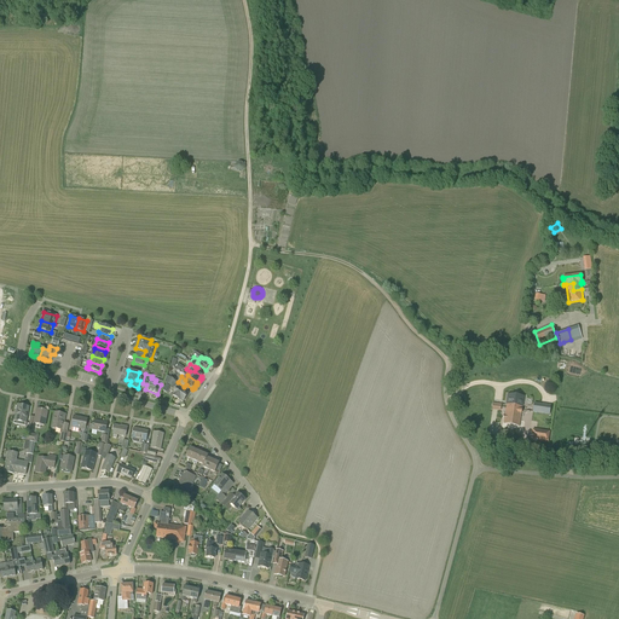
[(175,381),(169,377),(168,376),(168,377),(167,376),(165,382),(173,388),(177,383),(175,381)]
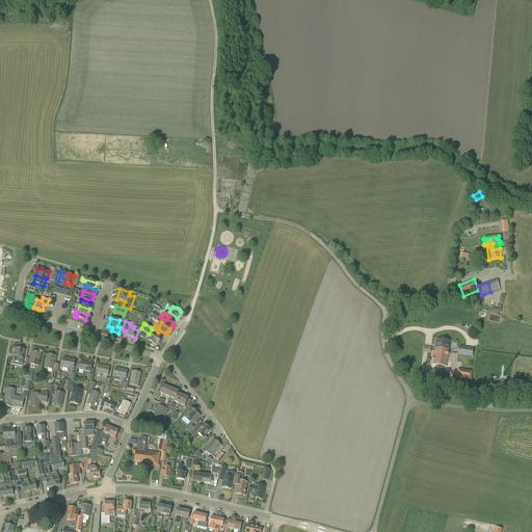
[(158,344),(162,339),(154,333),(149,340),(155,344),(157,345),(158,344)]
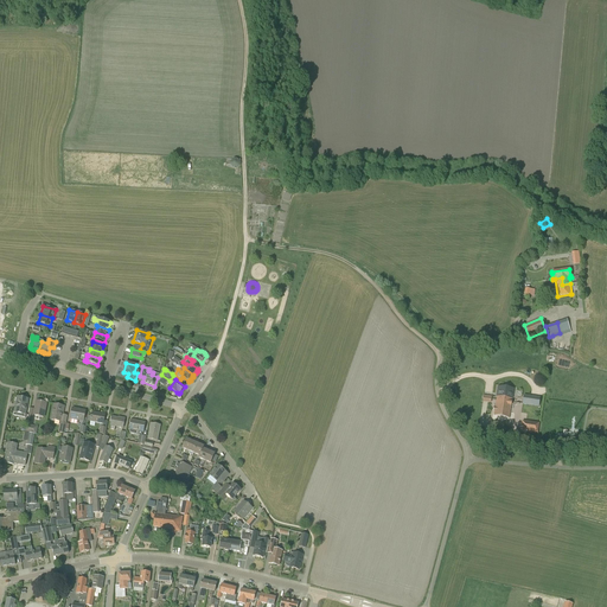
[(510,406),(511,396),(499,395),(498,403),(510,406)]
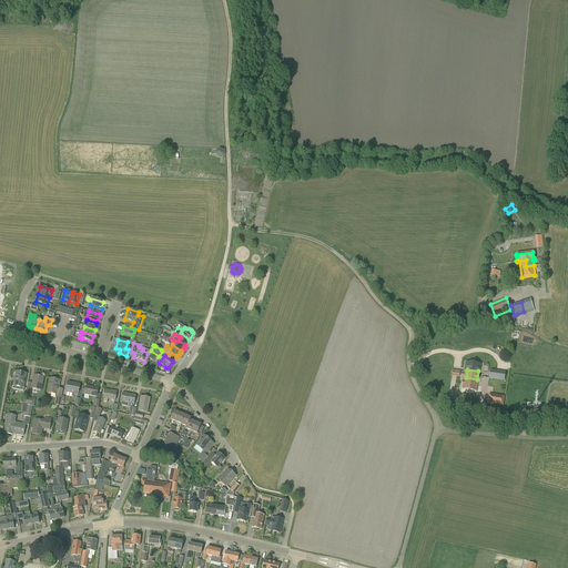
[(24,388),(27,374),(16,372),(13,386),(12,389),(23,392),(23,388),(24,388)]
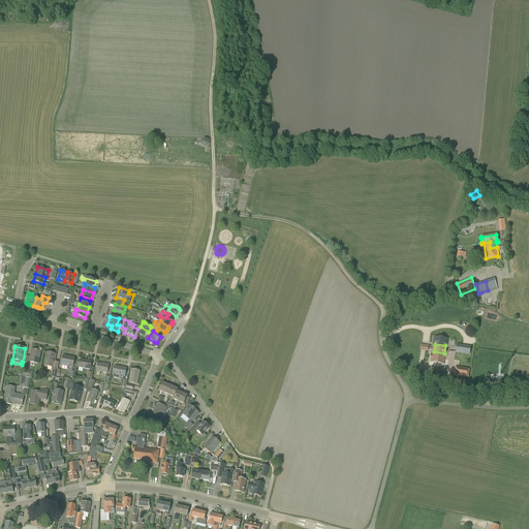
[(22,377),(32,377),(33,372),(28,371),(30,363),(38,364),(41,351),(31,349),(30,356),(26,355),(22,377)]
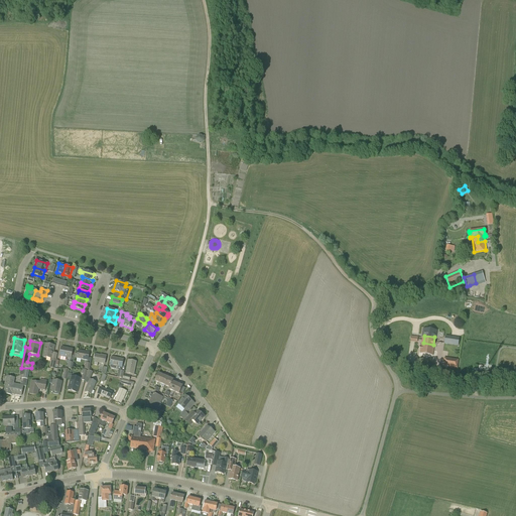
[(433,358),(435,345),(433,345),(423,343),(421,357),(433,358)]
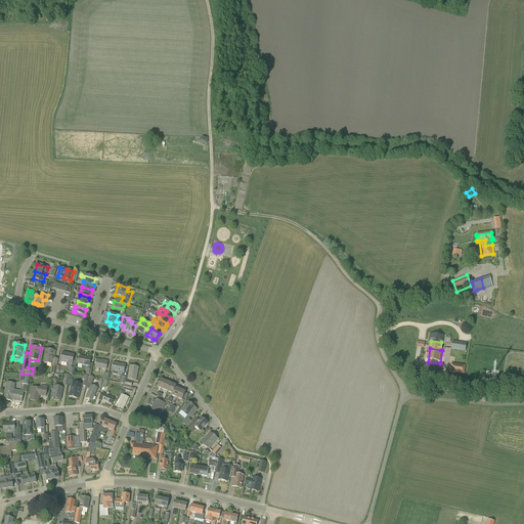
[(55,375),(58,359),(54,358),(55,351),(46,349),(44,362),(52,364),(50,374),(55,375)]
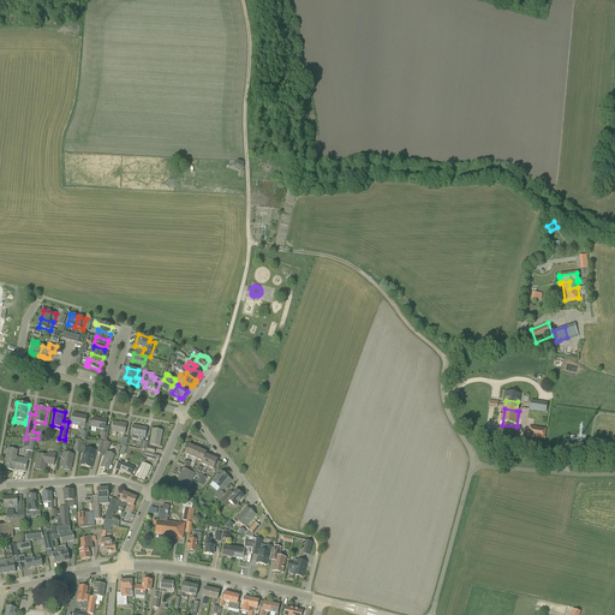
[(88,428),(88,425),(85,424),(87,417),(73,413),(71,425),(84,428),(83,431),(82,431),(81,439),(87,440),(89,429),(88,428)]
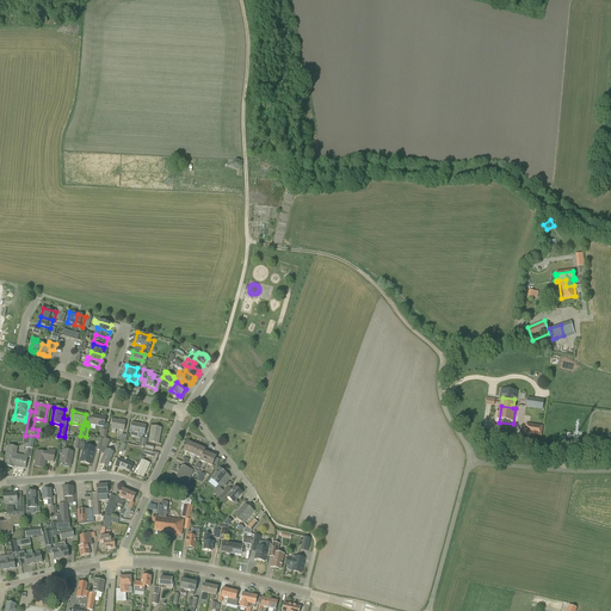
[(104,427),(106,418),(93,415),(91,425),(104,427)]
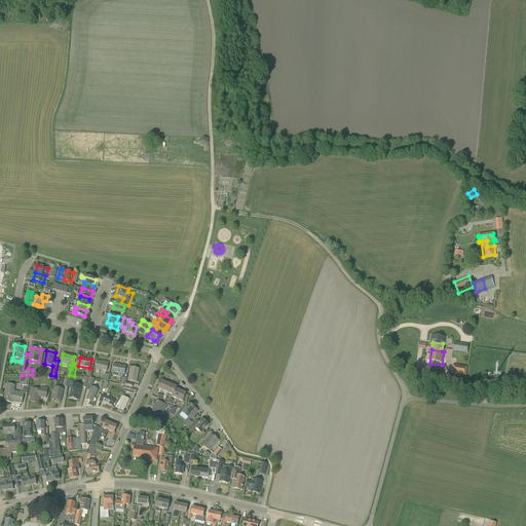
[(96,369),(96,372),(100,373),(100,370),(107,371),(108,363),(104,362),(104,363),(98,362),(96,361),(95,366),(97,366),(96,369)]
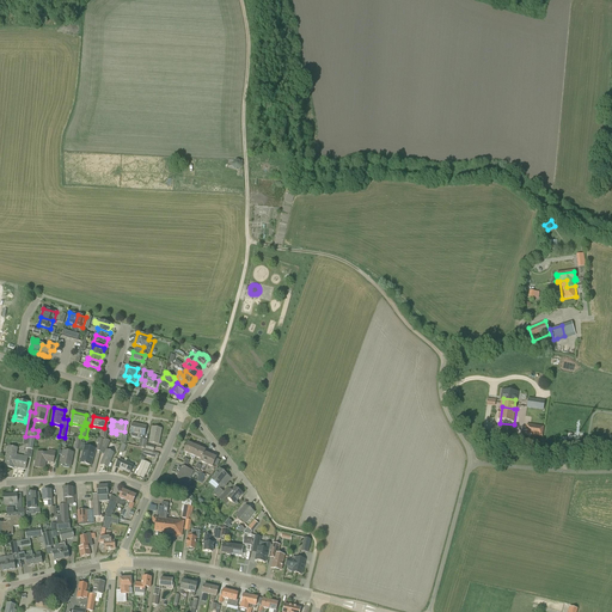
[(140,426),(133,424),(130,434),(130,435),(132,438),(135,438),(136,435),(145,436),(147,426),(140,424),(140,426)]
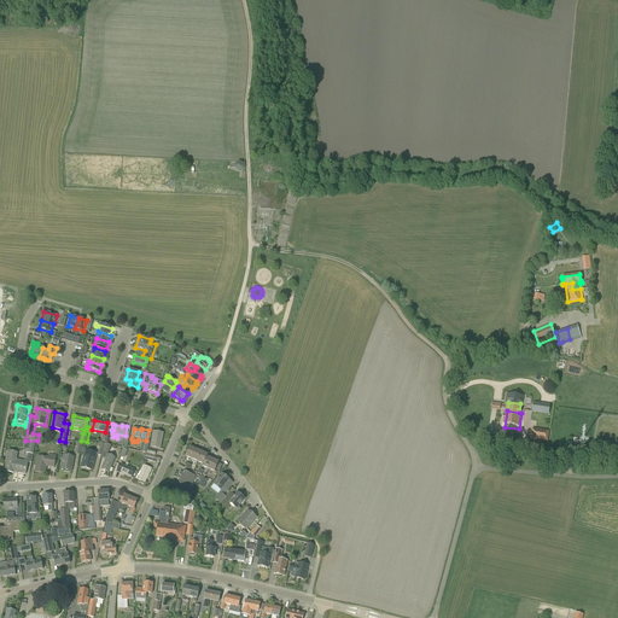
[(549,431),(534,429),(531,429),(530,435),(529,435),(529,439),(536,441),(536,439),(548,442),(549,431)]
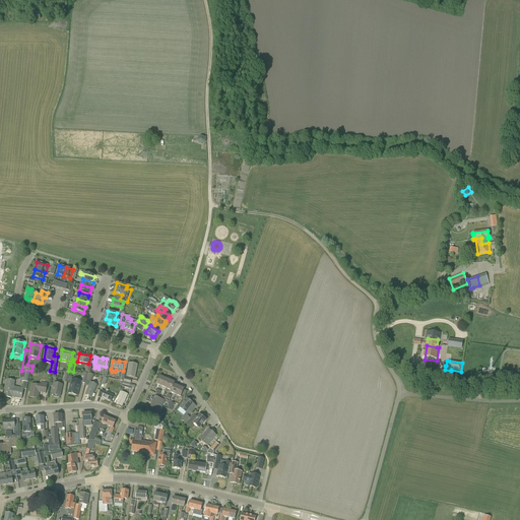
[(135,378),(137,365),(129,363),(128,368),(127,376),(135,378)]
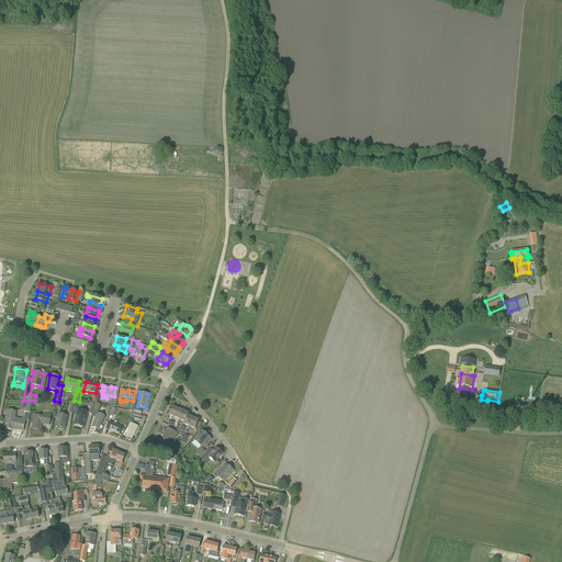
[(494,414),(495,405),(485,404),(484,408),(482,407),(481,413),(494,414)]
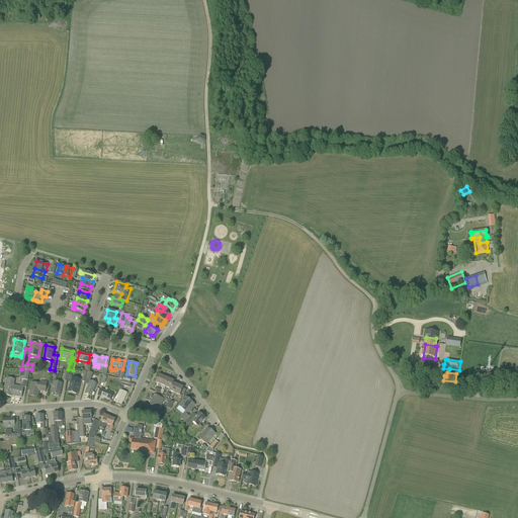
[(73,375),(69,374),(68,374),(67,380),(68,380),(71,381),(68,392),(77,394),(81,380),(72,377),(73,375)]
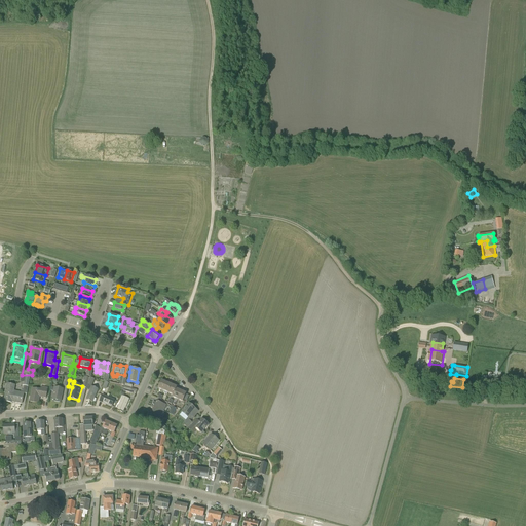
[(163,390),(166,382),(161,380),(158,388),(163,390)]
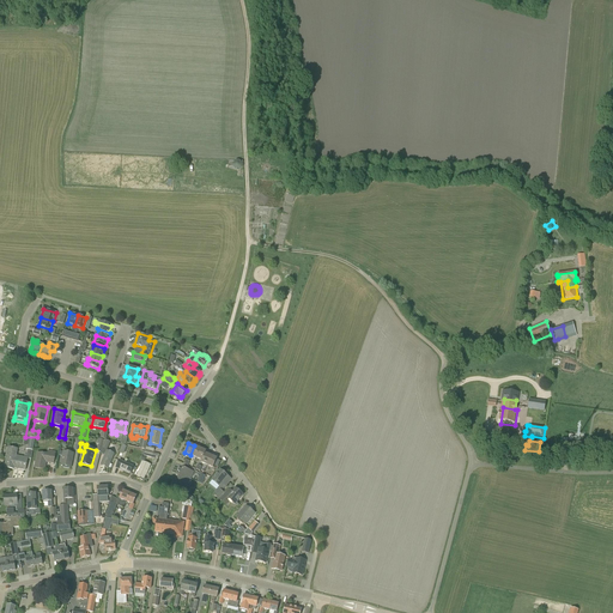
[(31,460),(34,445),(29,444),(28,445),(26,445),(25,449),(28,449),(26,455),(25,455),(24,457),(17,456),(14,468),(25,471),(28,459),(31,460)]
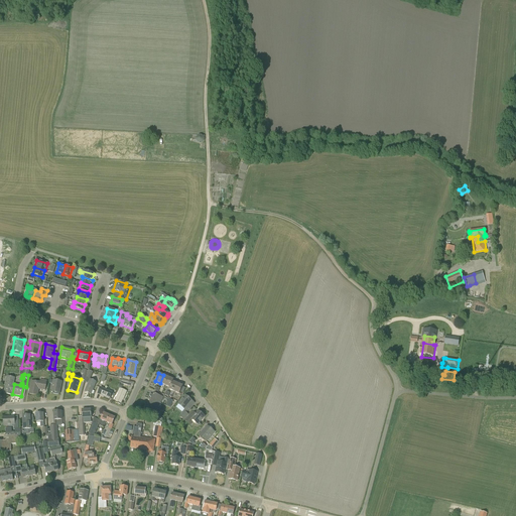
[(165,386),(168,377),(163,375),(160,383),(165,386)]
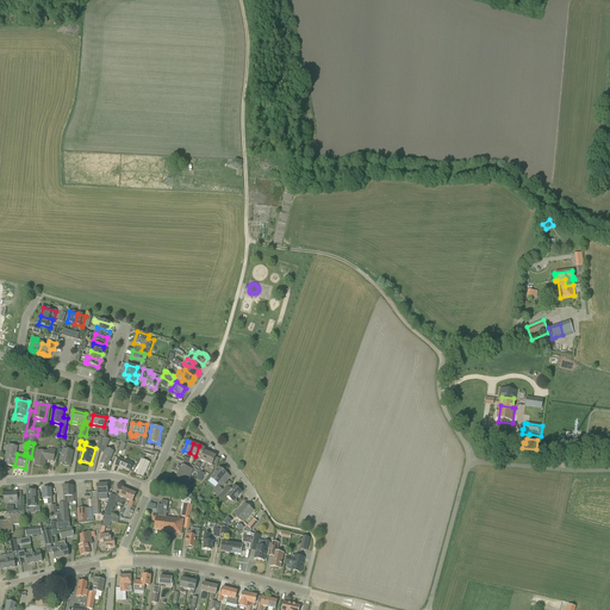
[(14,466),(17,454),(18,447),(8,446),(5,466),(13,467),(14,466)]
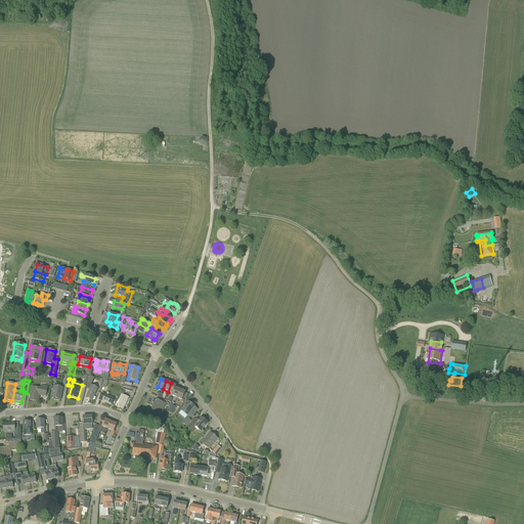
[(175,387),(176,388),(176,386),(171,383),(168,392),(172,394),(173,394),(175,387)]
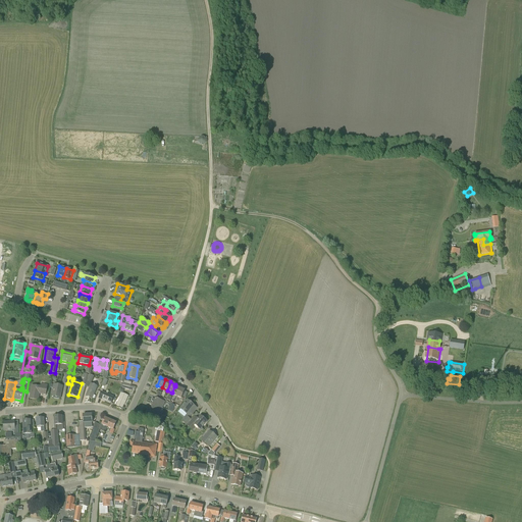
[(92,399),(98,386),(91,383),(89,388),(86,397),(92,399)]
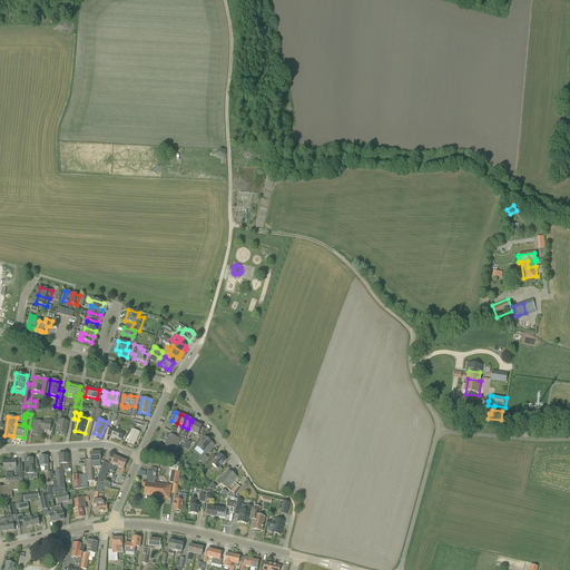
[(50,432),(52,421),(45,420),(43,423),(35,421),(32,435),(41,438),(43,430),(50,432)]
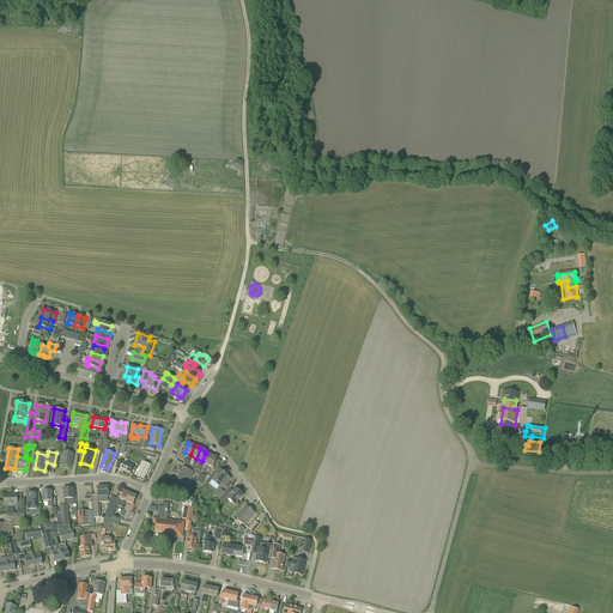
[(70,468),(70,467),(71,468),(74,454),(64,451),(61,466),(62,466),(62,467),(64,468),(68,468),(70,468)]
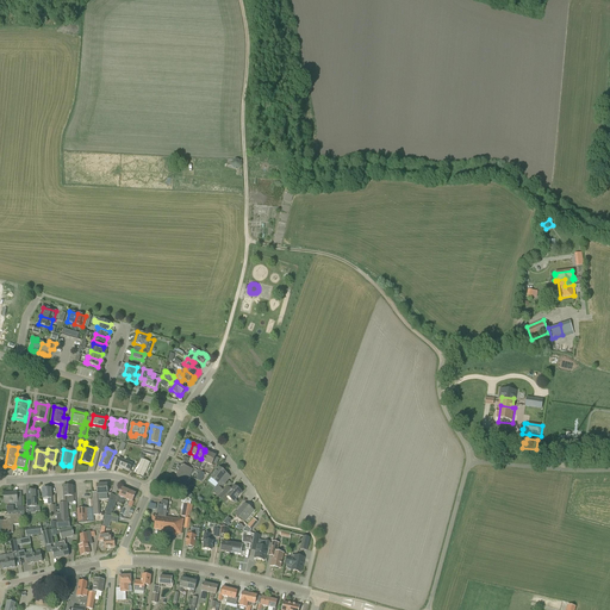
[(210,454),(205,452),(204,450),(201,459),(200,459),(200,460),(206,464),(210,454)]
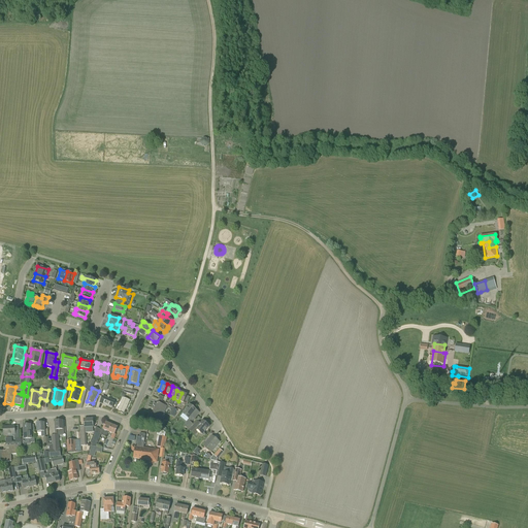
[(182,393),(178,401),(183,403),(183,404),(185,405),(186,402),(188,402),(190,397),(187,396),(187,395),(182,393)]
